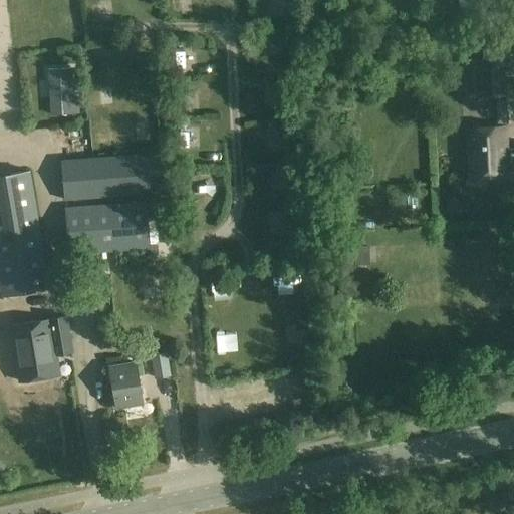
[(169,0),(170,18),(181,17),(180,0),(169,0)]
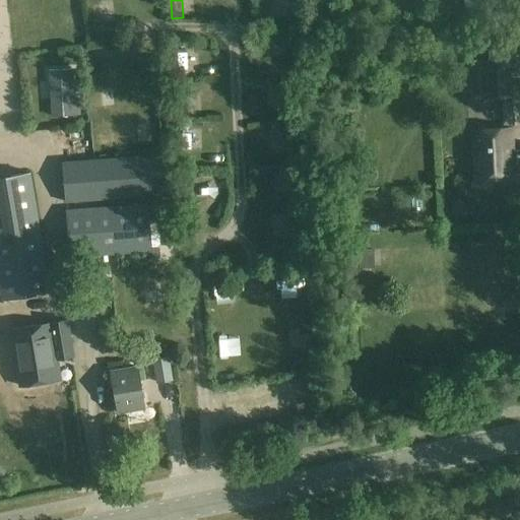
[(489,60),(490,98),(511,96),(510,59),(489,60)]
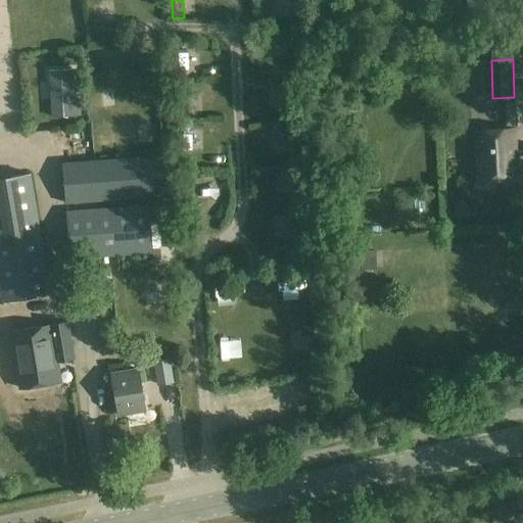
[(81,81),(50,82),(53,117),(83,115),(81,81)]
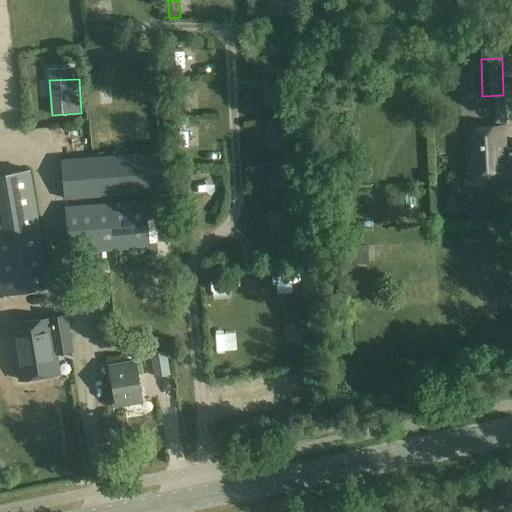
[(504,127),(466,129),(468,176),(506,174),(504,127)]
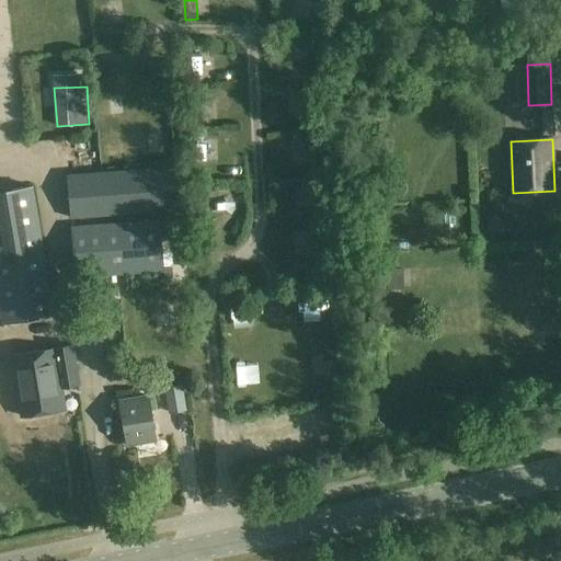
[(216,163),(217,140),(195,140),(195,163),(216,163)]
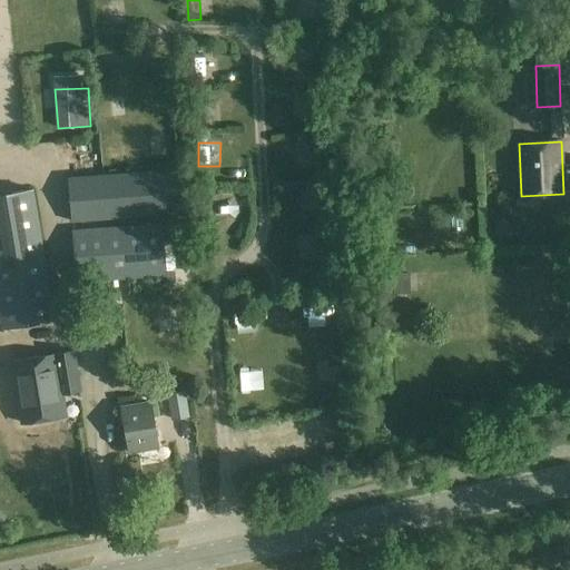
[(310,146),(297,146),(297,165),(310,164),(310,146)]
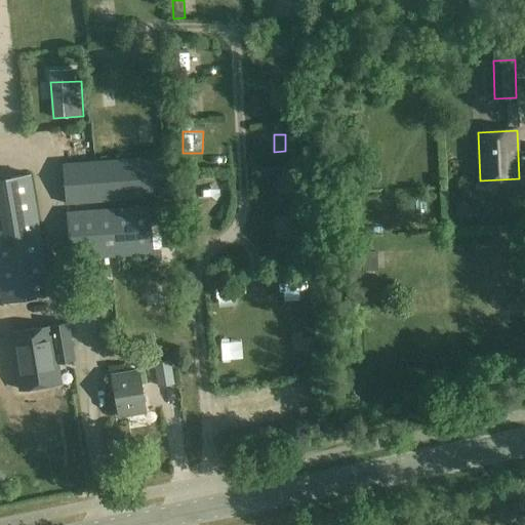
[(168,199),(165,155),(64,162),(67,207),(168,199)]
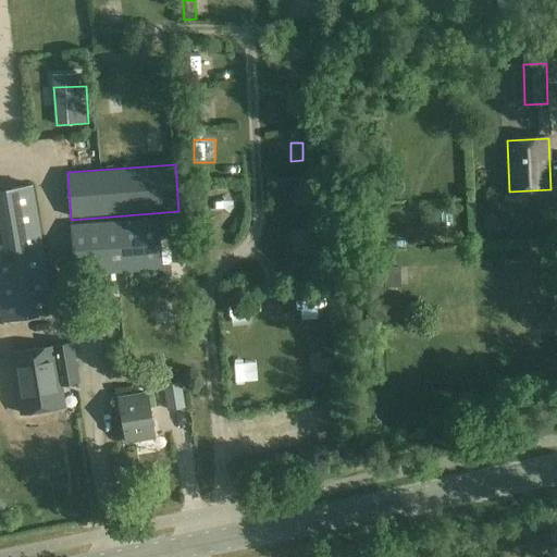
[(34,184),(0,189),(0,318),(1,323),(56,313),(34,184)]
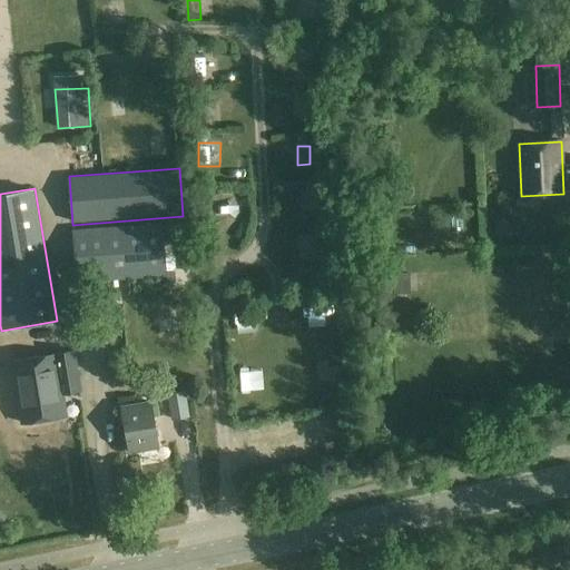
[(315,190),(297,190),(296,215),(314,216),(315,190)]
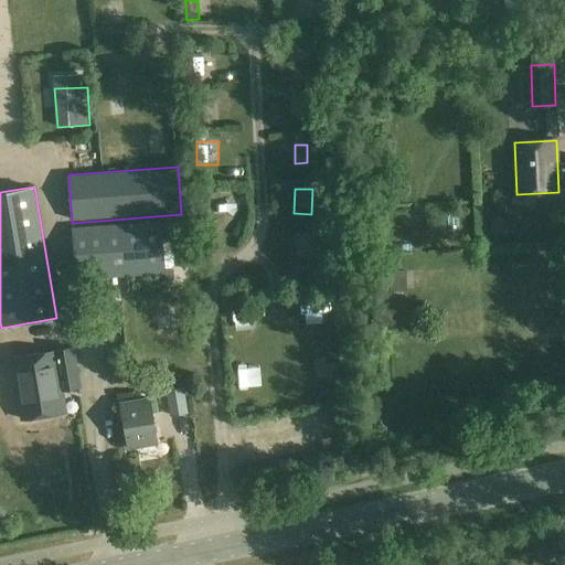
[(213,191),(214,223),(237,221),(236,190),(213,191)]
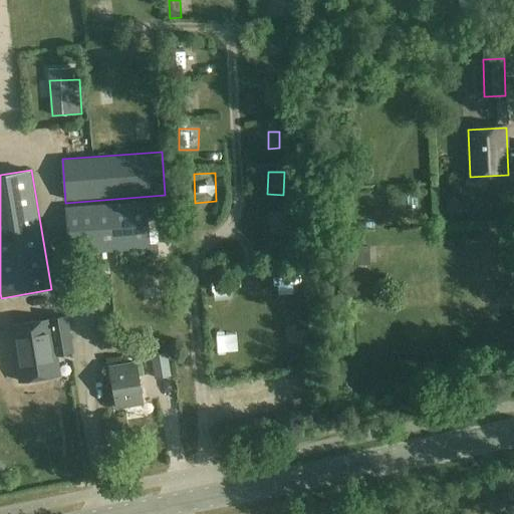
[(457,210),(457,199),(446,199),(446,210),(457,210)]
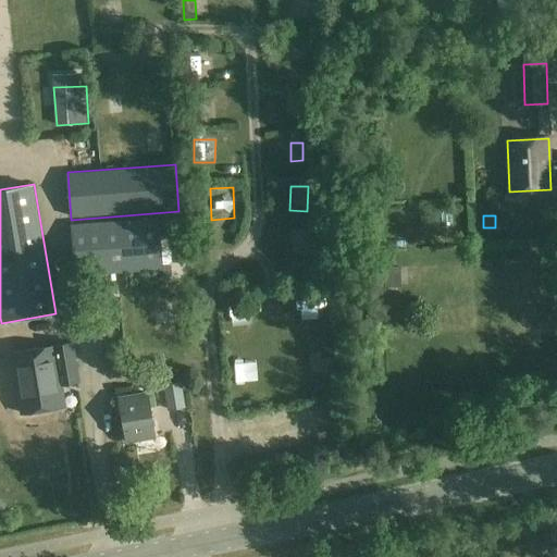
[(163,271),(160,219),(72,225),(75,277),(163,271)]
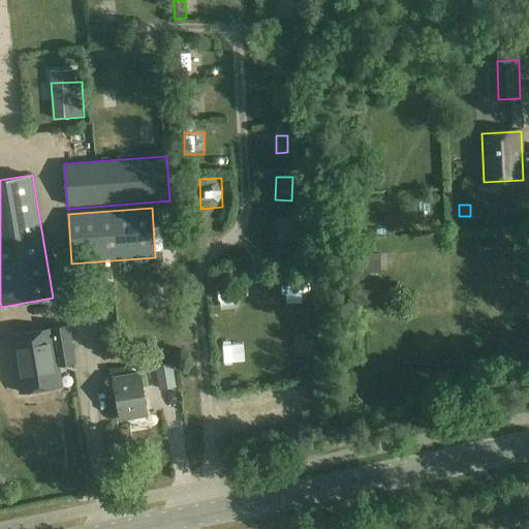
[(153,227),(159,227),(162,224),(161,216),(158,213),(152,214),(153,227)]
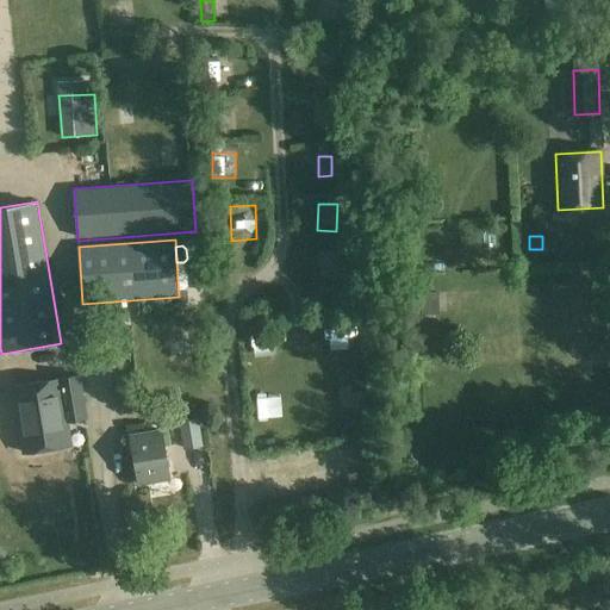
[(341,279),(340,254),(317,255),(318,280),(341,279)]
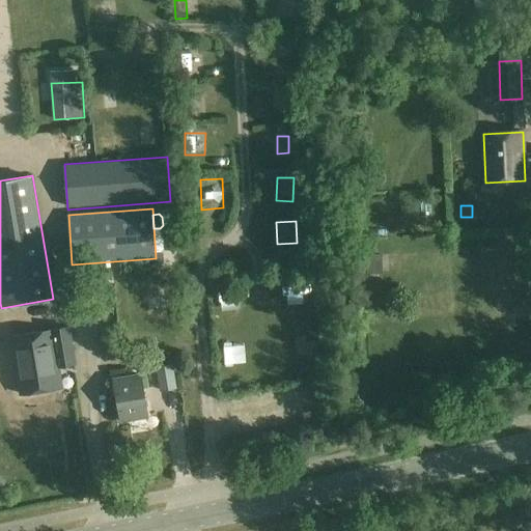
[(155,238),(156,252),(162,251),(164,248),(164,240),(161,238),(155,238)]
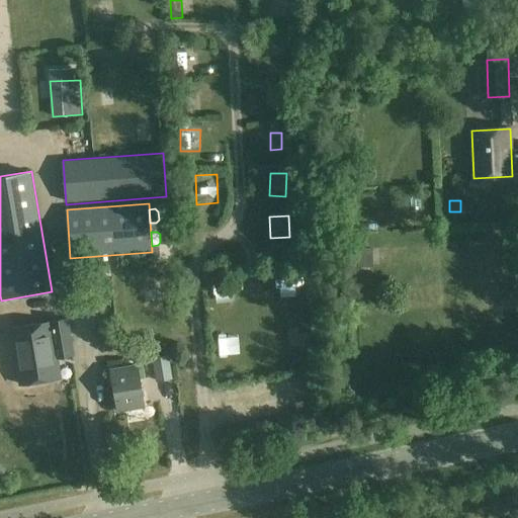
[(370,251),(358,253),(360,268),(372,267),(370,251)]
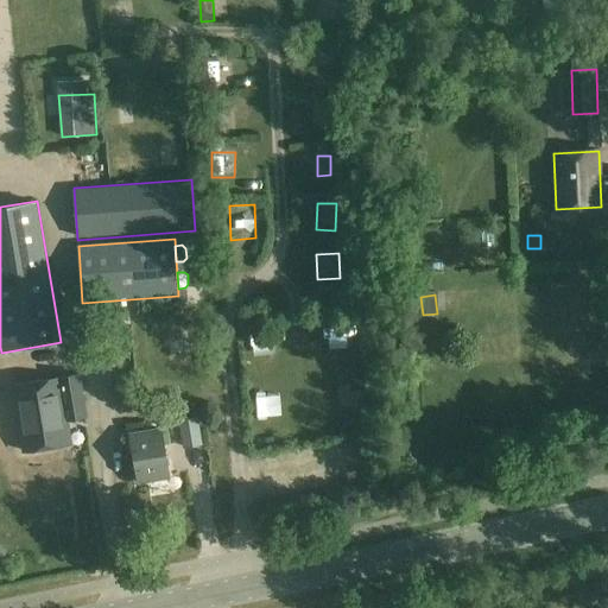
[(122,312),(124,323),(147,322),(146,311),(122,312)]
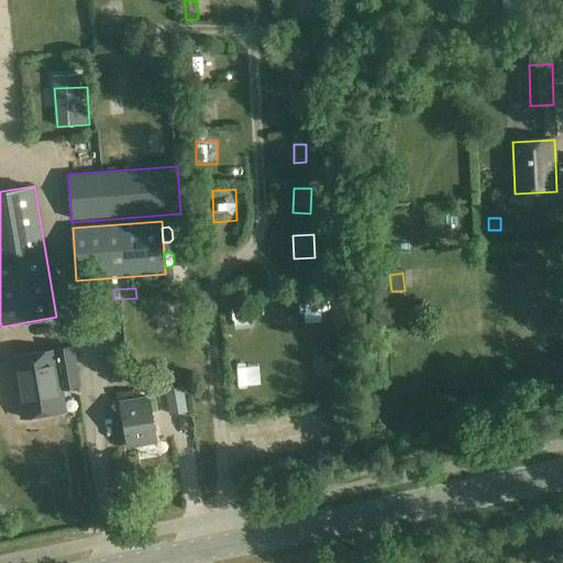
[(9,357),(20,418),(63,410),(59,389),(77,386),(69,346),(9,357)]
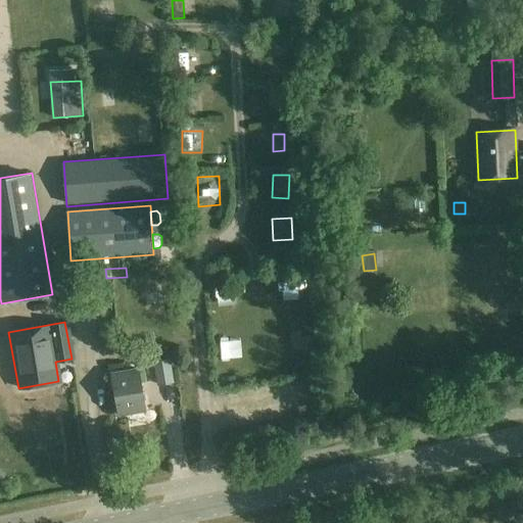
[(110,329),(100,331),(102,347),(113,345),(110,329)]
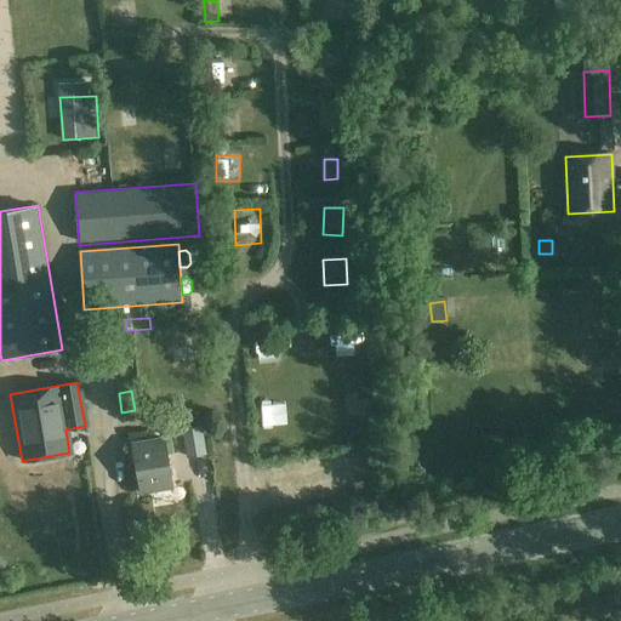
[(182,425),(187,456),(205,454),(199,422),(182,425)]
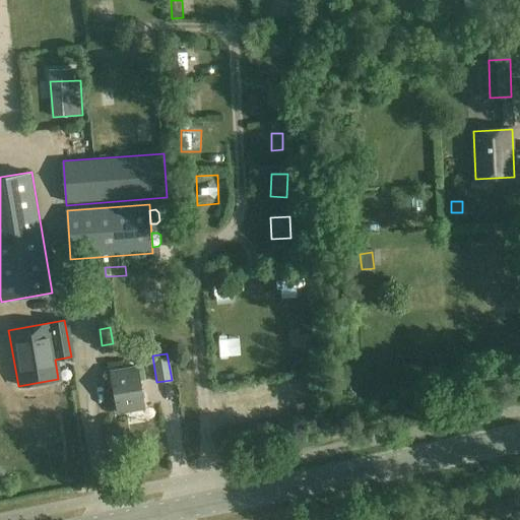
[(135,367),(109,371),(116,412),(126,411),(125,407),(141,405),(135,367)]
